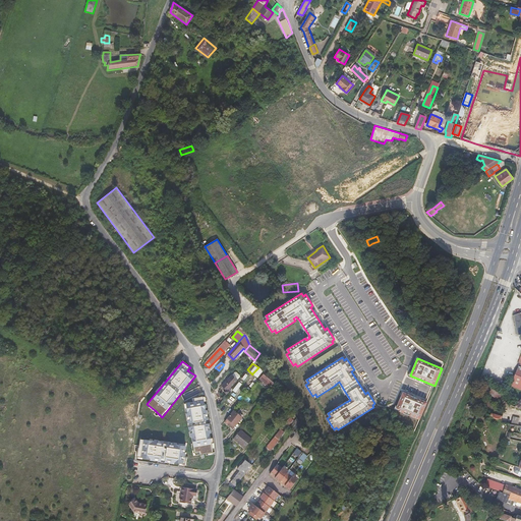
[(520,364),(519,364),(509,385),(520,389),(520,364)]
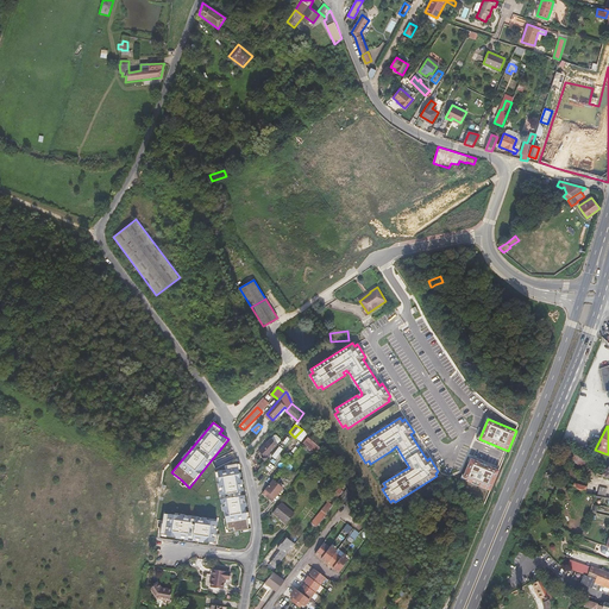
[(305,432),(302,429),(295,437),(299,440),(305,432)]
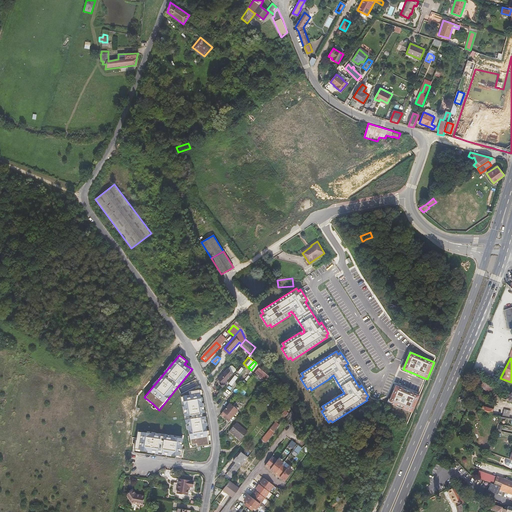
[(255,372),(266,381),(269,376),(259,367),(255,372)]
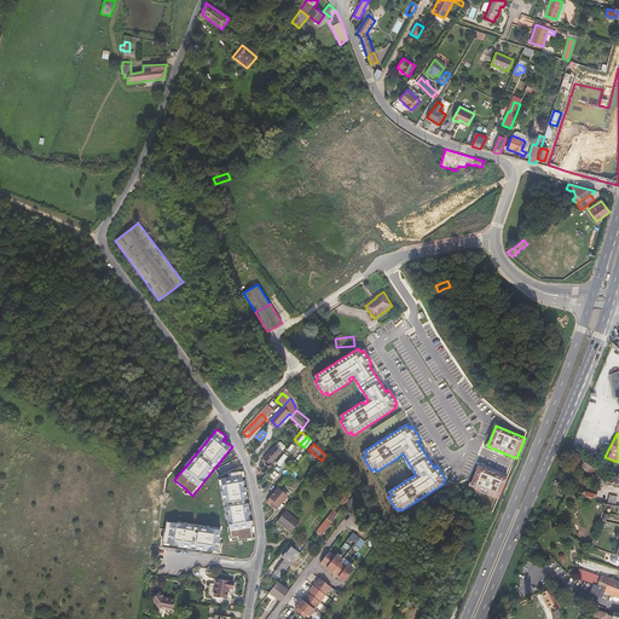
[(275,445),(262,458),(268,463),(266,466),(270,469),(276,461),(275,461),(282,451),(276,445),(275,445)]
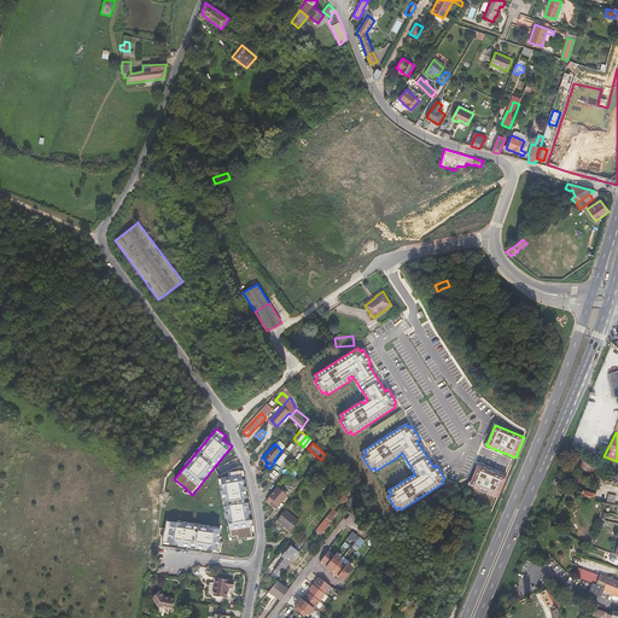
[(277,461),(279,465),(287,456),(284,453),(277,461)]
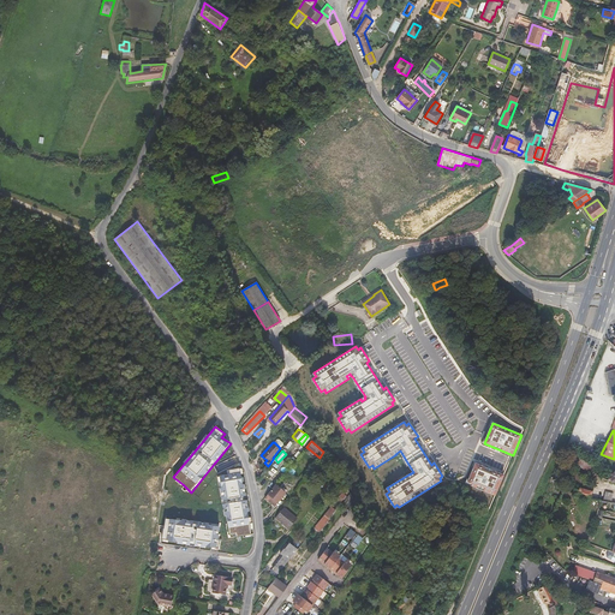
[(595,465),(580,457),(577,464),(589,475),(591,470),(595,465)]
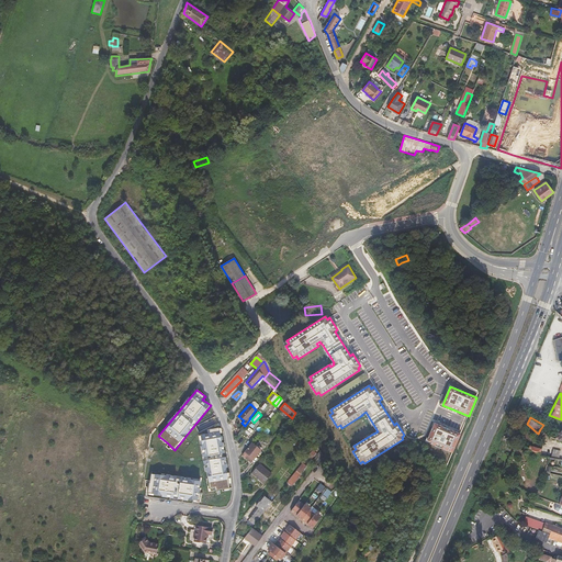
[(305,437),(311,430),(308,427),(311,426),(307,422),(304,424),(303,422),(295,431),(301,437),(302,436),(305,438),(305,437)]
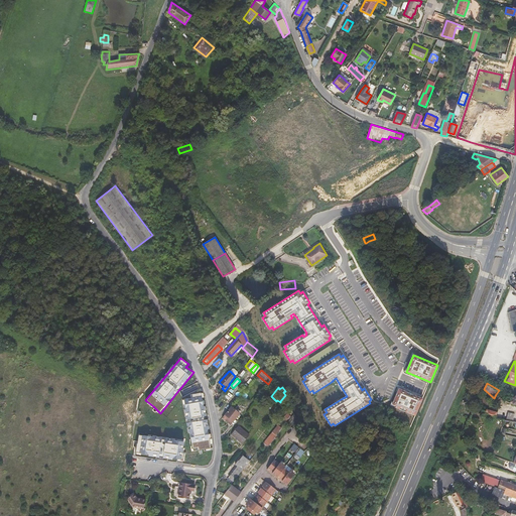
[(415,415),(423,398),(399,388),(393,404),(396,405),(396,407),(415,415)]
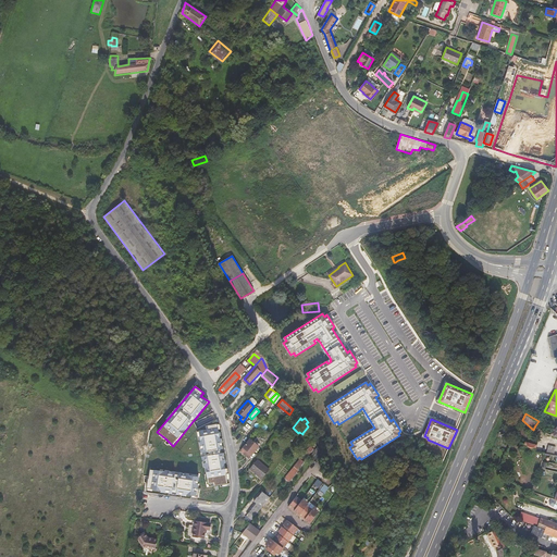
[(214,424),(209,425),(209,430),(200,431),(203,452),(205,452),(206,456),(203,456),(208,484),(213,484),(213,486),(227,484),(222,454),(221,454),(221,449),(222,449),(219,424),(214,424)]
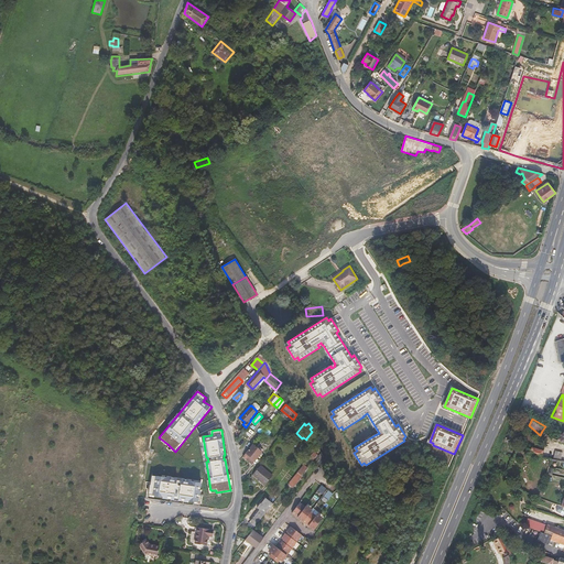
[(253,444),(242,456),(252,464),(262,452),(253,444)]
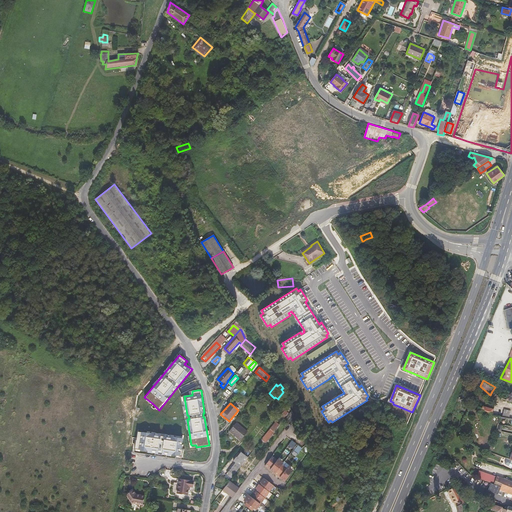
[(492,415),(494,409),(483,406),(481,408),(479,413),(492,415)]
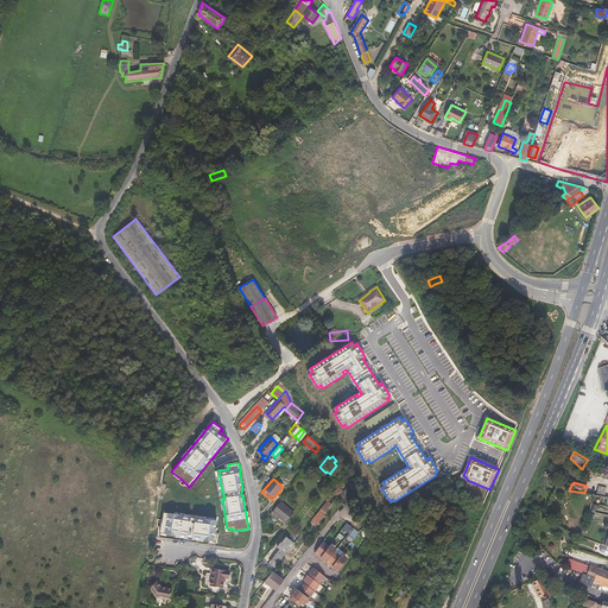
[(605,496),(607,488),(599,486),(596,495),(605,496)]
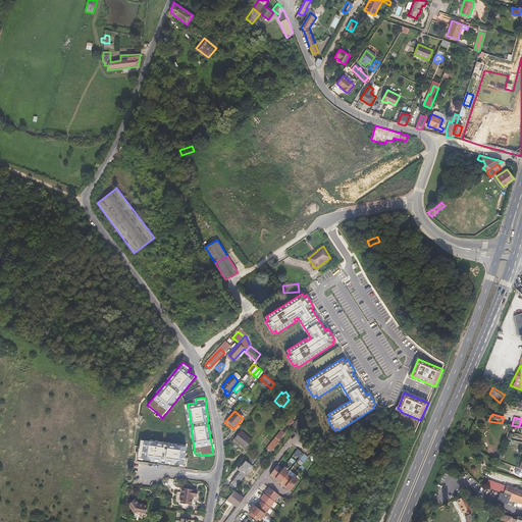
[(295,421),(291,418),(285,424),(290,427),(295,421)]
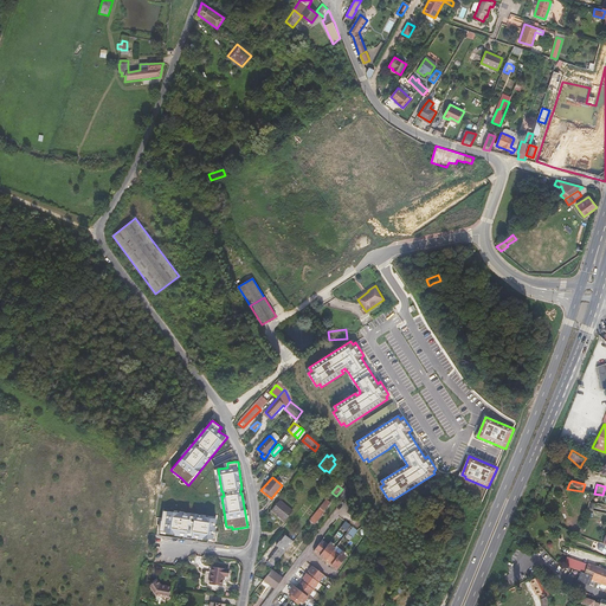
[(327,498),(310,521),(315,524),(326,511),(324,511),(330,502),(327,498)]
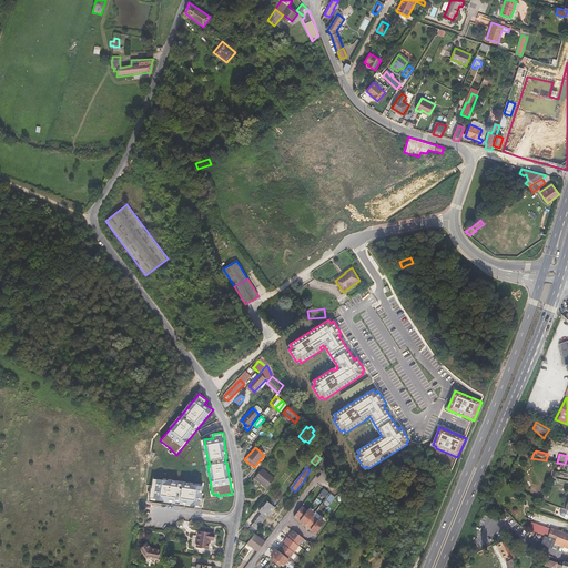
[(262,468),(254,478),(267,488),(275,479),(262,468)]
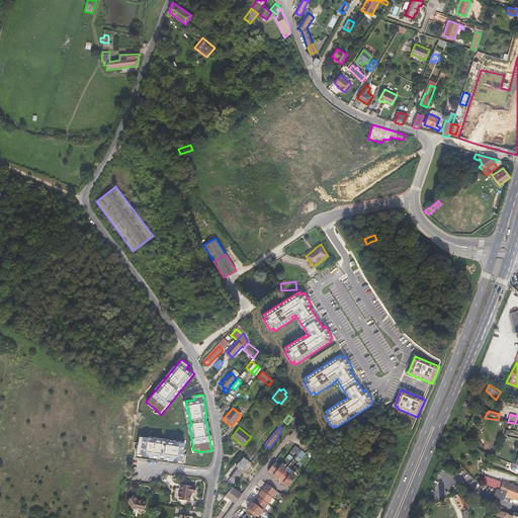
[(183,454),(184,443),(167,440),(167,441),(163,441),(163,440),(140,436),(138,445),(137,454),(184,461),(185,454),(183,454)]
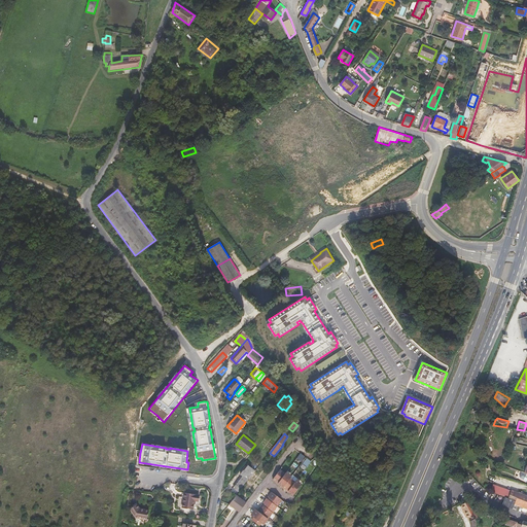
[(489,458),(493,450),(486,448),(482,453),(489,458)]
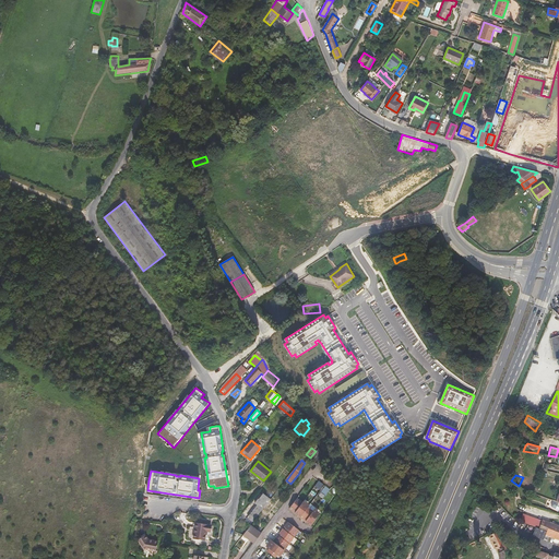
[(324,486),(320,496),(324,499),(330,488),(324,486)]
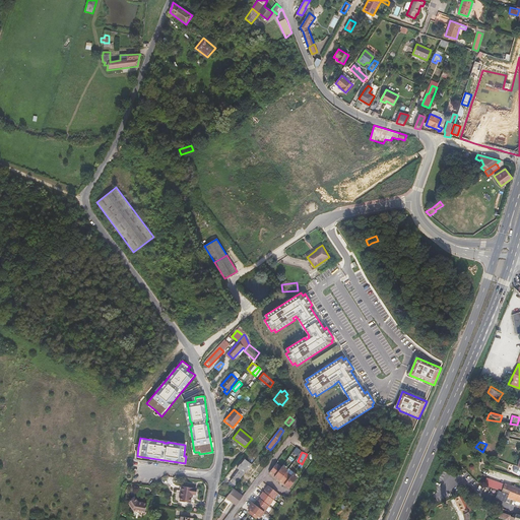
[(252,464),(245,459),(241,464),(240,464),(237,468),(240,470),(231,481),(235,485),(252,464)]
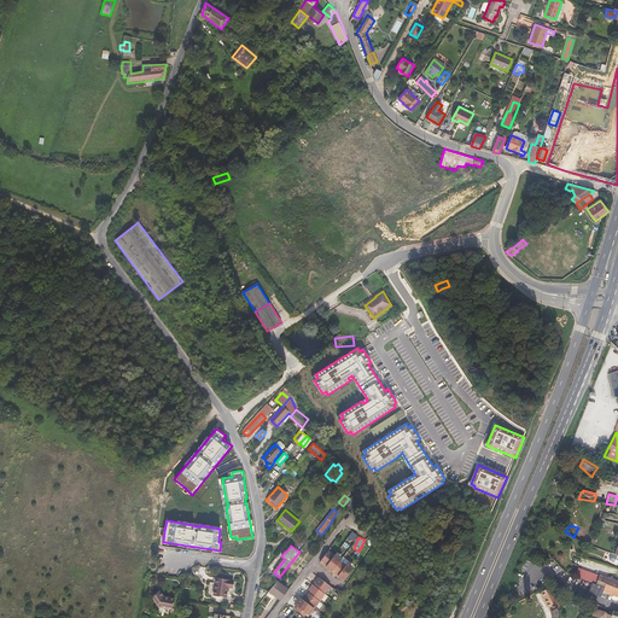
[(355,553),(350,549),(345,555),(350,559),(355,553)]
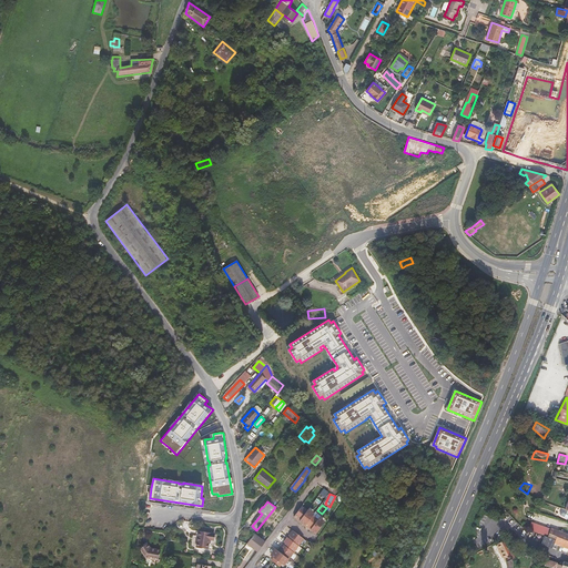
[(294,516),(316,533),(325,521),(320,517),(318,519),(313,515),(314,513),(308,508),(307,510),(302,506),(294,516)]
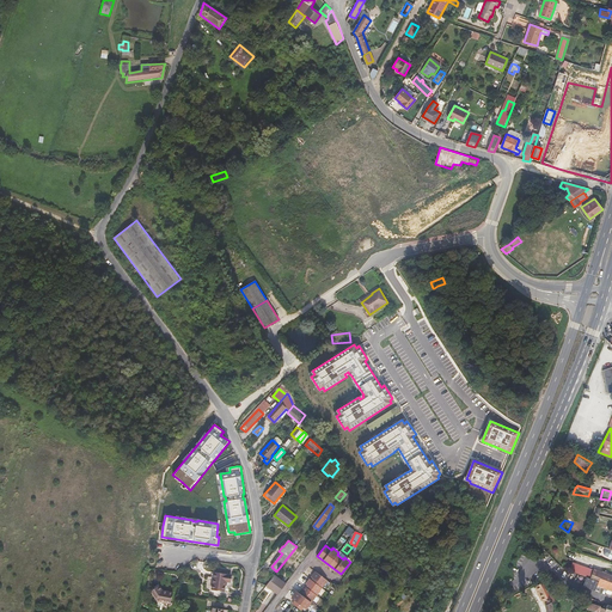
[(611,549),(609,549),(607,548),(605,549),(604,554),(604,556),(611,558),(611,557),(611,556),(611,574),(603,570),(603,571),(594,568),(593,569),(573,562),(570,571),(587,577),(599,581),(600,577),(611,581),(611,549)]
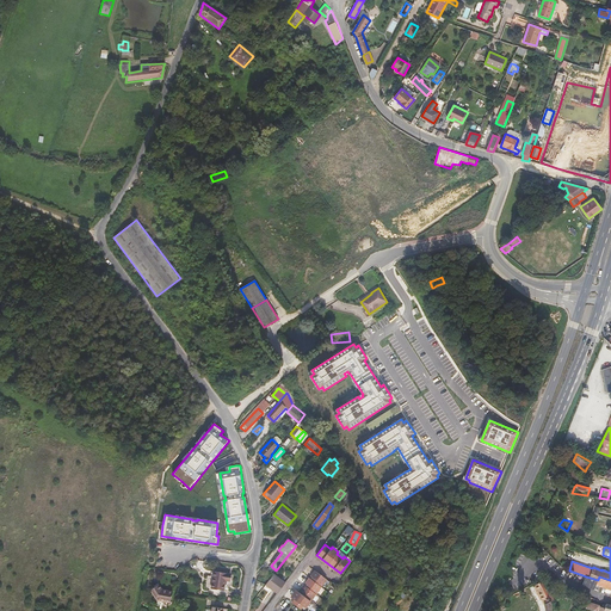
[(291,597),(306,608),(327,579),(315,571),(312,575),(313,576),(312,579),(310,578),(306,582),(308,584),(304,588),(303,587),(300,592),(296,590),(291,597)]
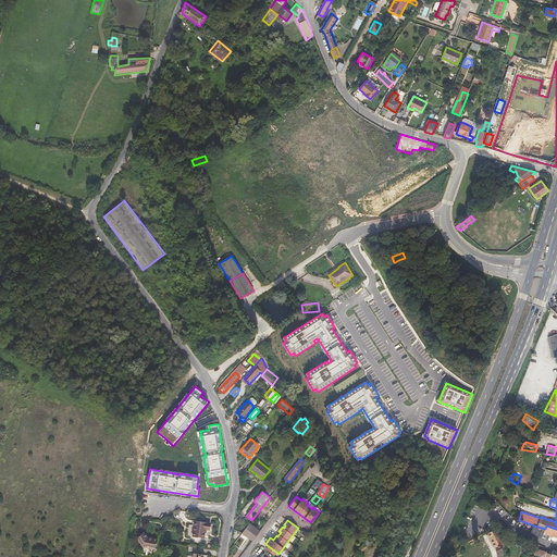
[(210,523),(195,521),(193,536),(205,539),(206,530),(209,530),(210,523)]
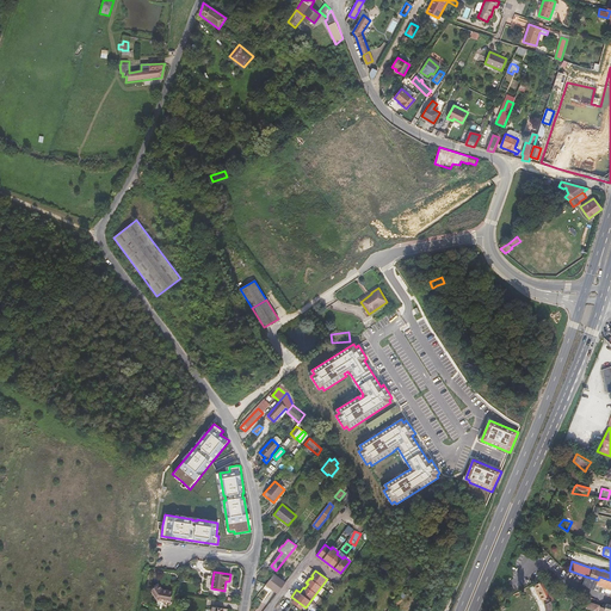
[(275,574),(266,585),(277,593),(285,582),(275,574)]
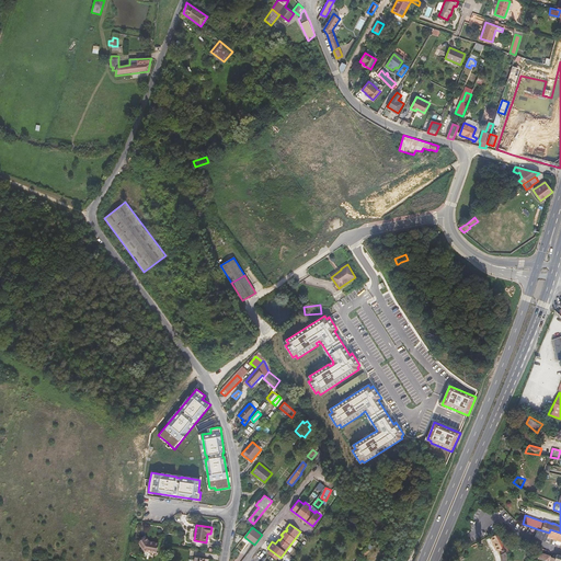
[(560,560),(560,533),(550,529),(549,533),(538,529),(535,537),(545,541),(547,537),(560,541),(560,556),(557,554),(556,559),(551,557),(537,552),(539,559),(545,560),(554,560),(556,560),(557,560),(560,560)]
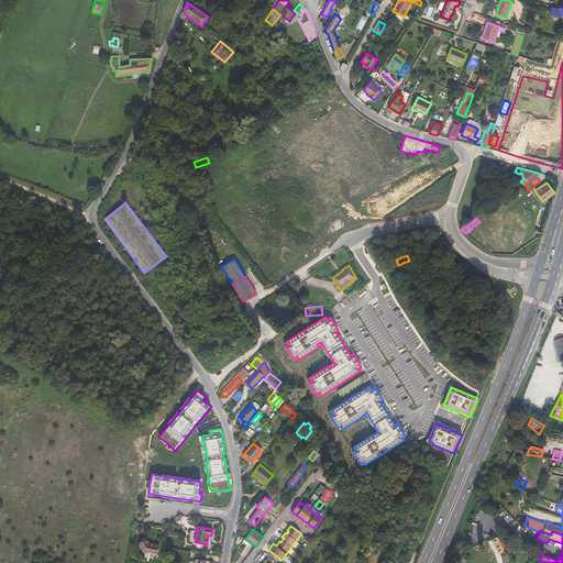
[(510,553),(505,542),(500,534),(493,539),(501,556),(503,562),(508,562),(509,556),(508,554),(510,553)]
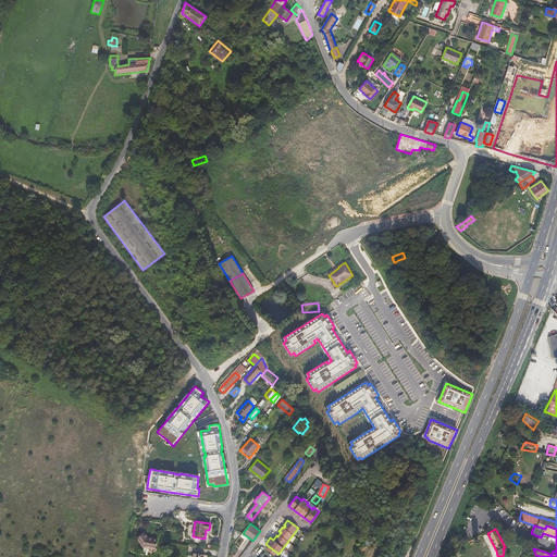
[(146,533),(138,537),(143,546),(143,547),(156,549),(158,539),(148,536),(146,533)]
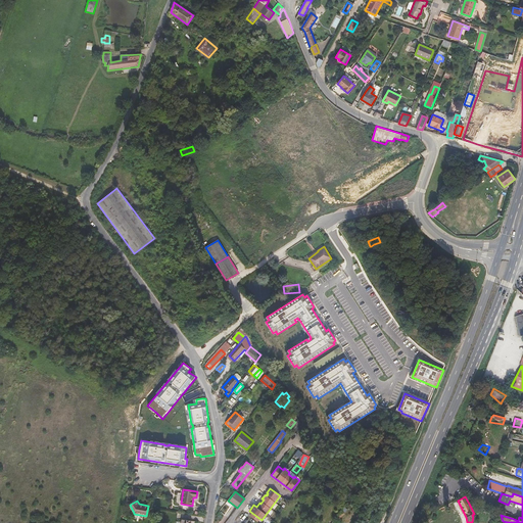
[(341,511),(335,519),(338,522),(345,513),(341,511)]
